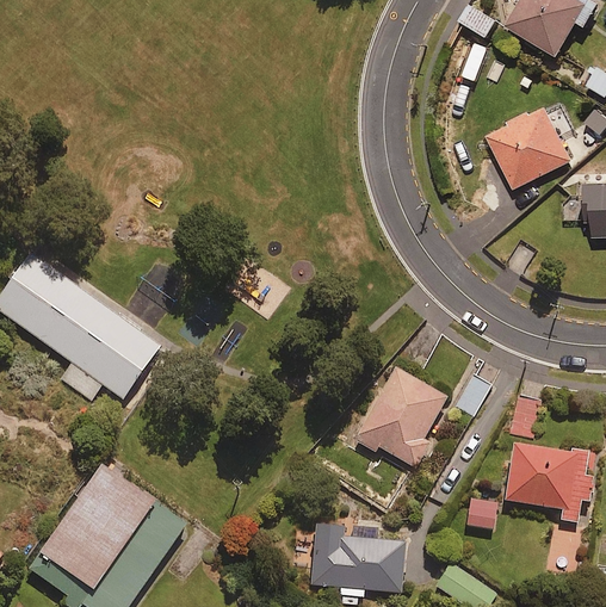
[(585,25),(599,1),(597,0),(518,0),(505,24),(556,55),(576,20),(585,25)]
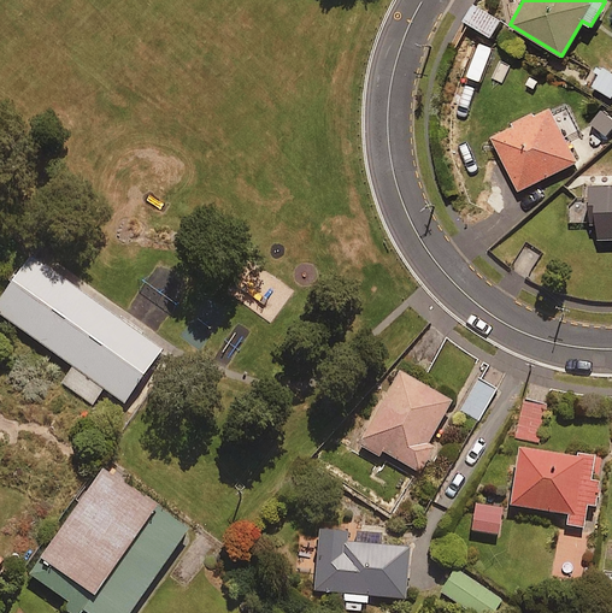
[(500,19),(471,3),(462,19),(490,36),(500,19)]
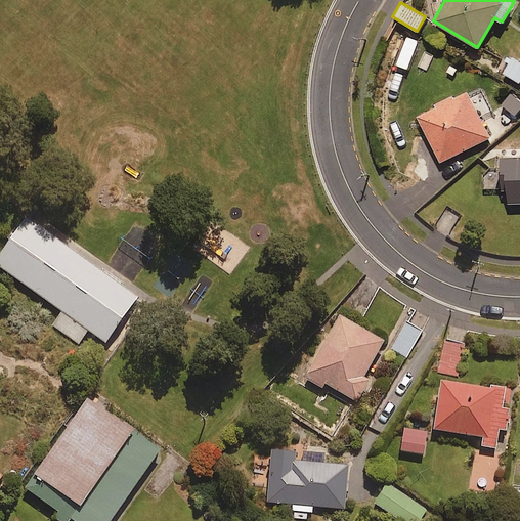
[(519,77),(519,60),(513,56),(502,71),(517,82),(519,77)]
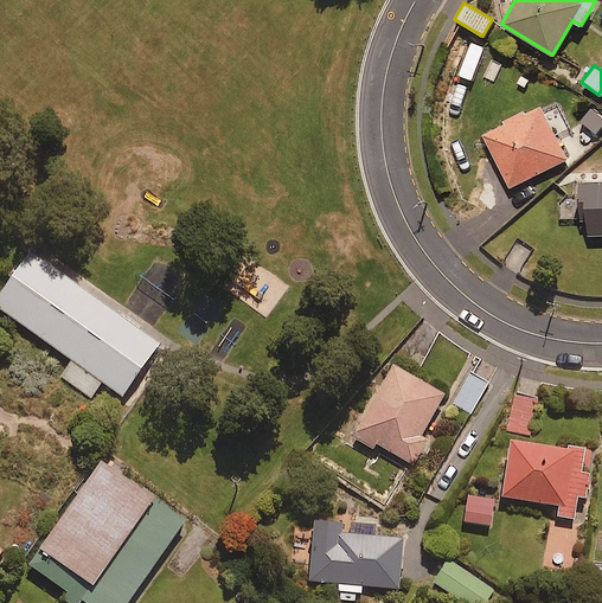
[(601,122),(601,113),(593,106),(581,121),(595,132),(601,122)]
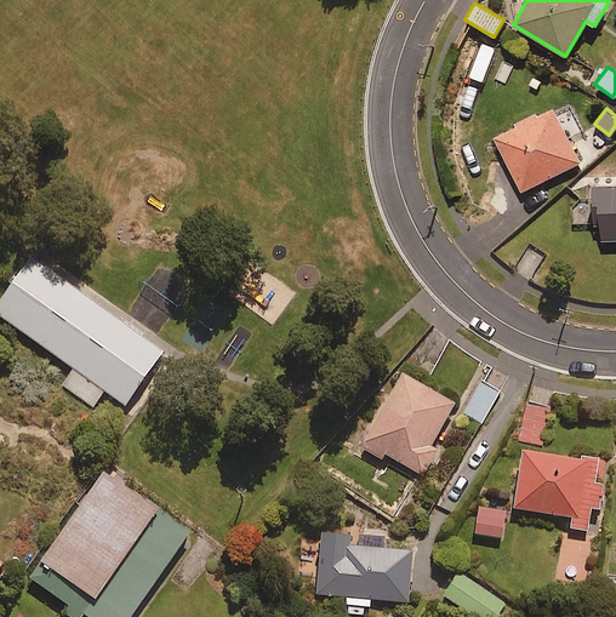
[(579,163),(553,109),(495,137),(520,190),(579,163)]
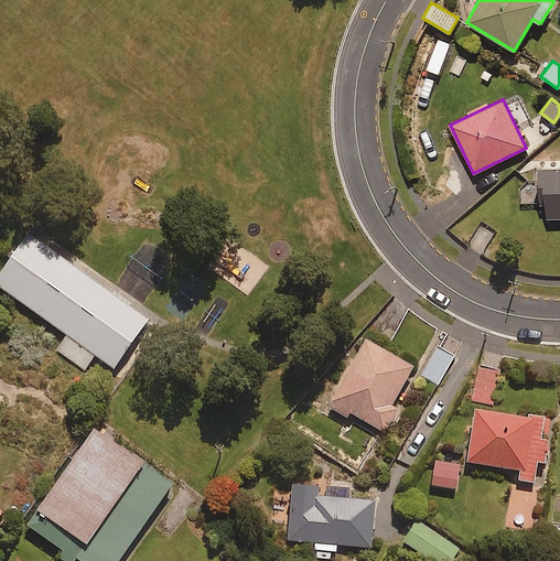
[(559,169),(545,170),(546,218),(559,218),(559,169)]
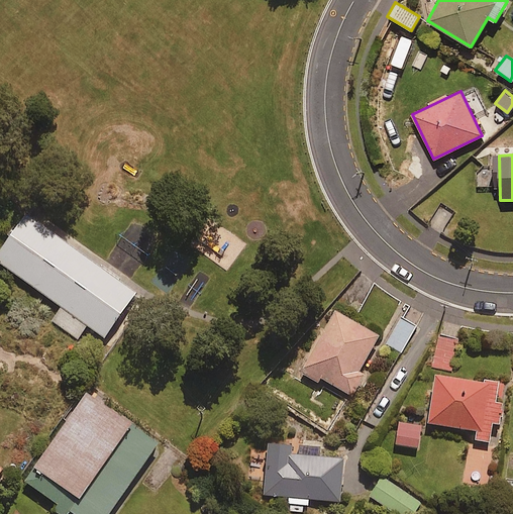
[(492,166),(472,166),(472,186),(492,185),(492,166)]
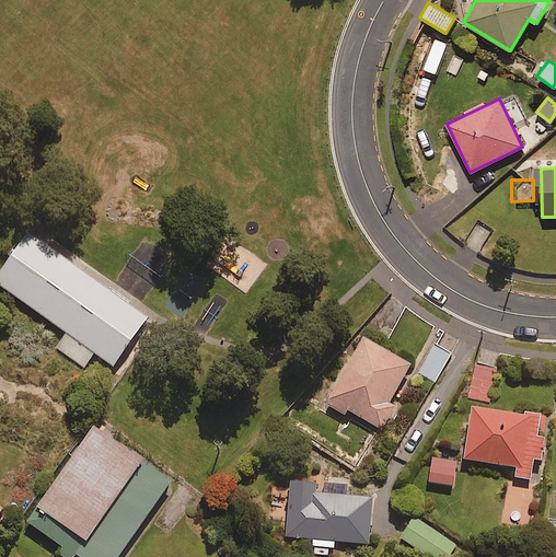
[(145,315),(25,228),(0,263),(0,282),(62,328),(50,345),(79,366),(91,350),(108,363),(145,315)]
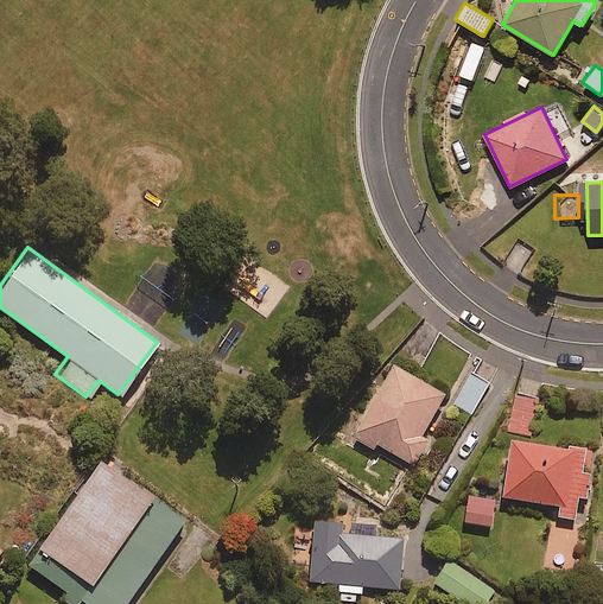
[(442,398),(391,368),(351,438),(370,449),(374,444),(411,465),(425,442),(419,438),(442,398)]
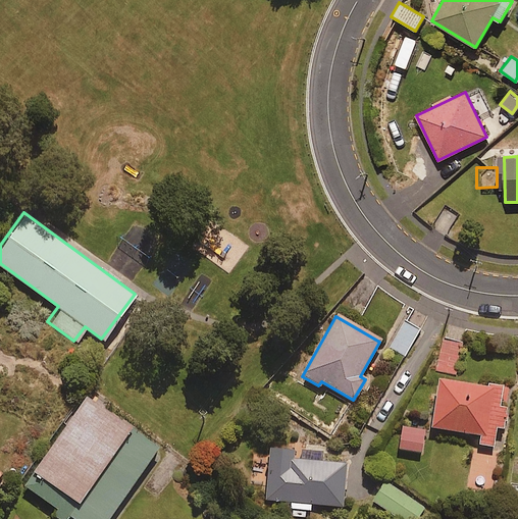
[(416,328),(402,320),(386,345),(402,354),(416,328)]
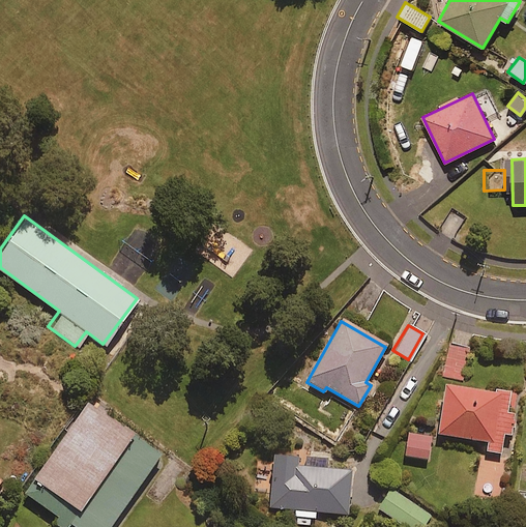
[(466,348),(446,342),(438,372),(457,378),(466,348)]
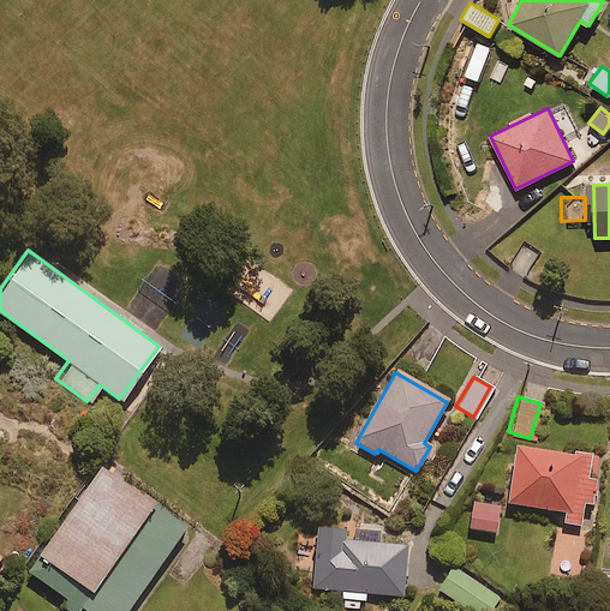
[(588,475),(591,460),(515,449),(508,504),(566,511),(563,523),(579,525),(581,504),(591,505),(594,477),(588,475)]
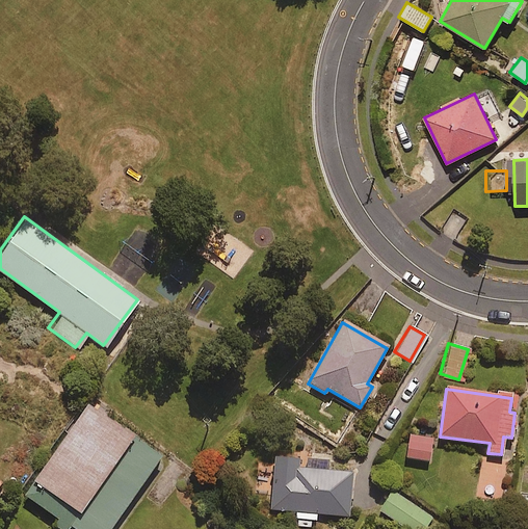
[(112,528),(164,456),(84,400),(24,485),(86,528),(112,528)]
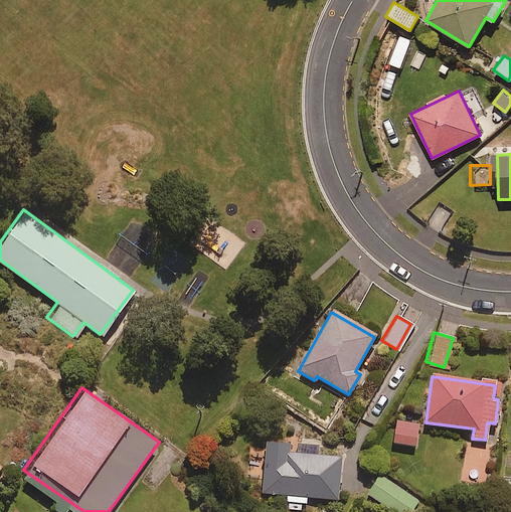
[(416,423),(395,420),(392,443),(413,446),(416,423)]
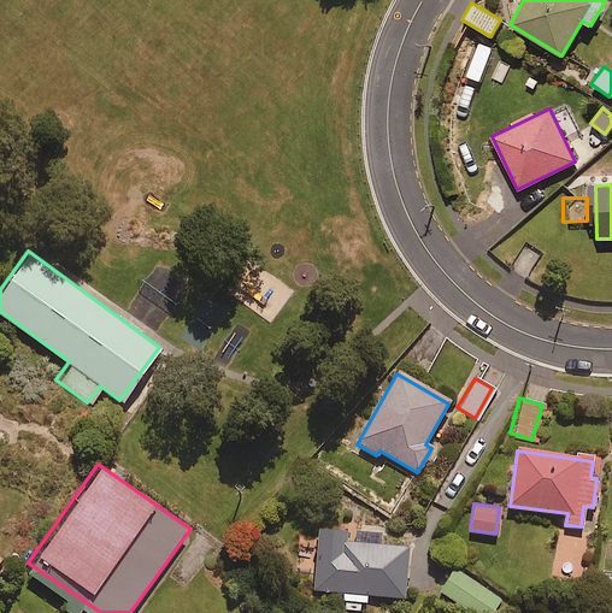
[(317,530),(311,589),(341,593),(340,599),(366,600),(368,594),(402,597),(406,547),(345,542),(345,532),(317,530)]
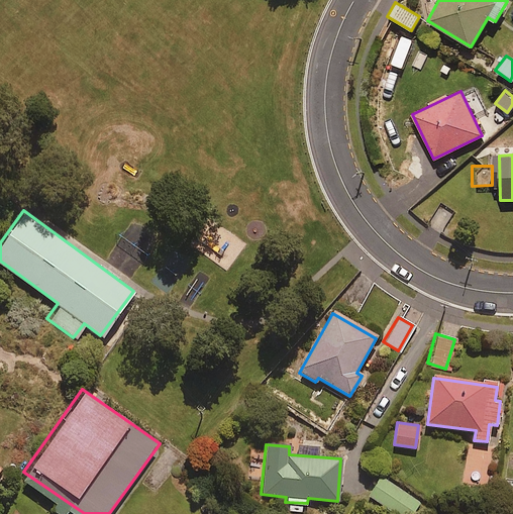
[(408,513),(417,501),(379,477),(367,496),(396,513),(408,513)]
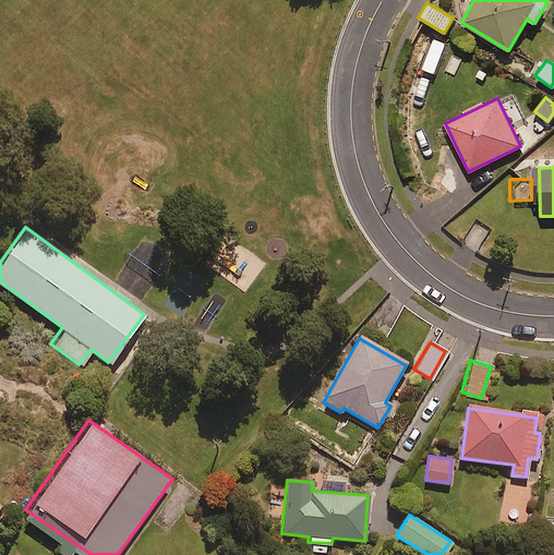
All buildings are outlined.
